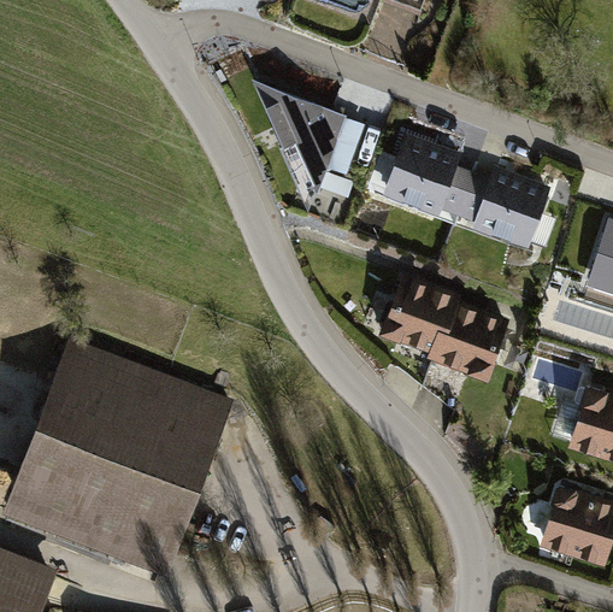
[(345,119),(347,115),(252,80),(281,149),(295,142),(317,189),(311,218),(342,229),(357,183),(346,177),(364,127),(345,119)]
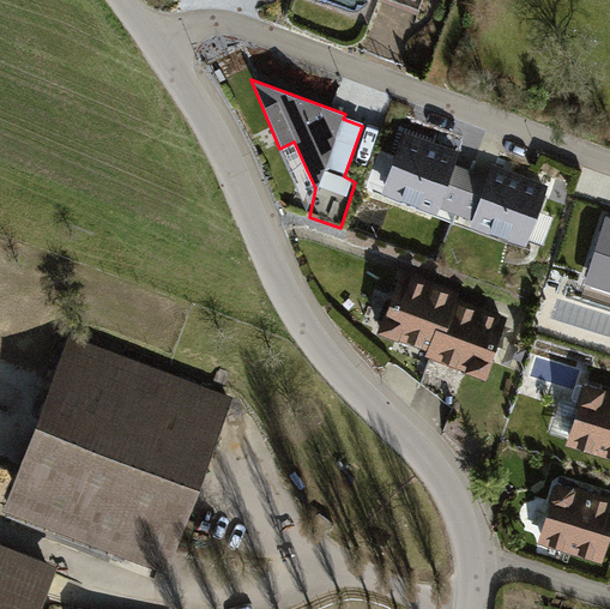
[(465,151),(403,128),(379,193),(526,247),(551,179),(493,157),(487,176),(459,167),(465,151)]
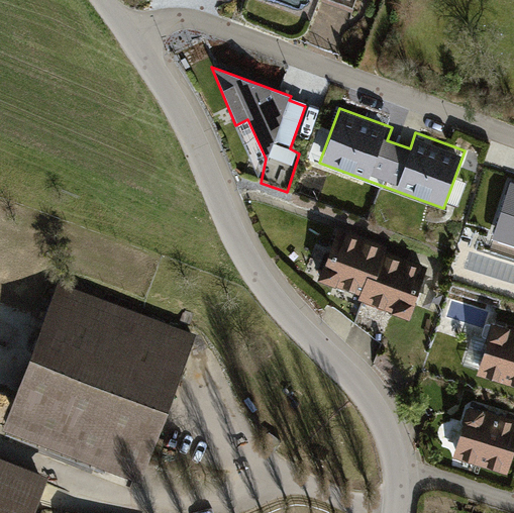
[(513,181),(510,181),(492,241),(513,247),(513,181)]
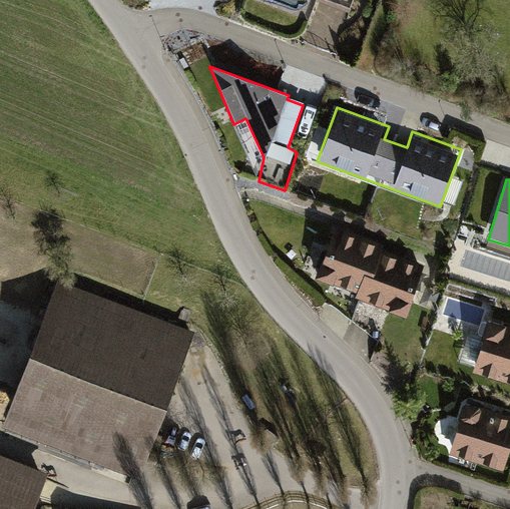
[(406,314),(422,265),(383,252),(386,242),(336,226),(319,279),(359,292),(357,298),(406,314)]
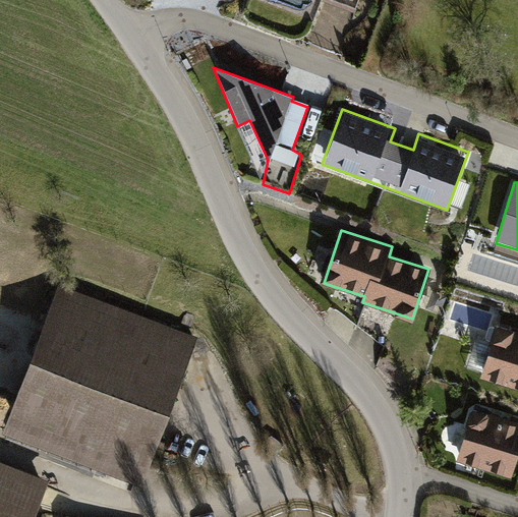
[(199,338),(58,286),(4,431),(146,482),(199,338)]
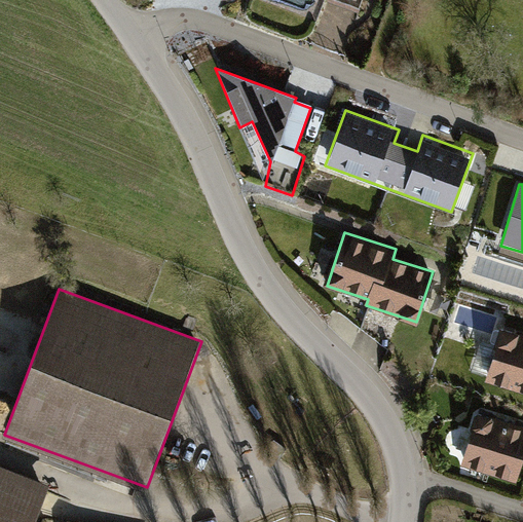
[(522,331),(499,325),(483,383),(522,395),(522,331)]
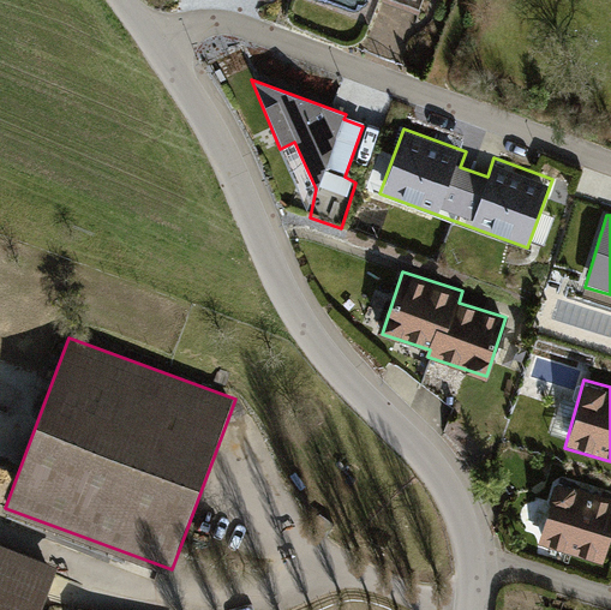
[(564,383),(556,422),(570,425),(577,387),(564,383)]
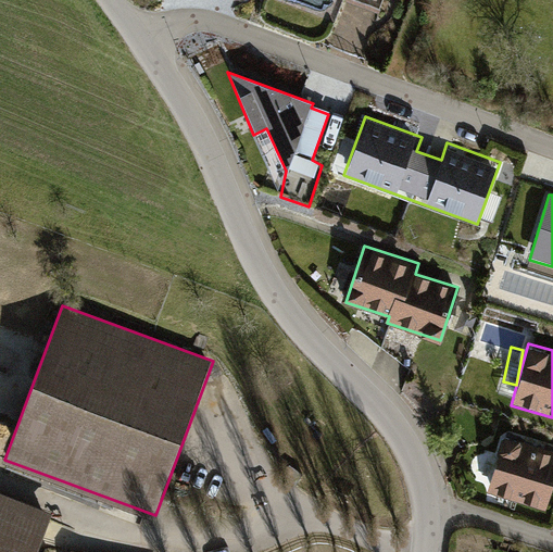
[(552,489),(552,447),(506,433),(487,491),(547,510),(552,489)]
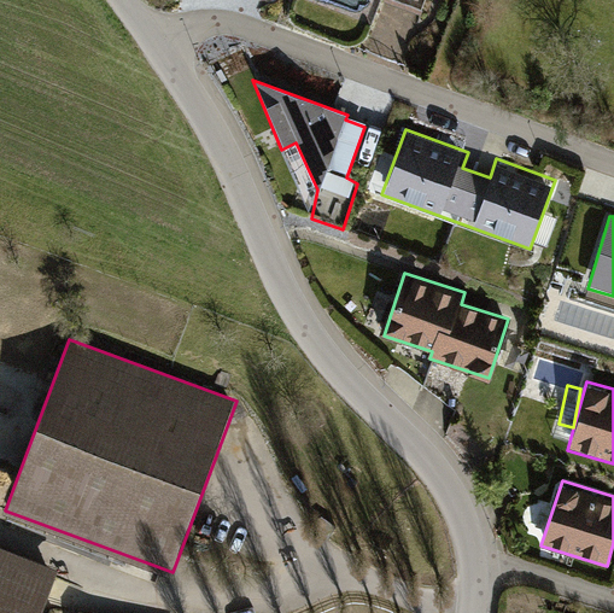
[(40,612),(58,570),(0,547),(0,612),(40,612)]
